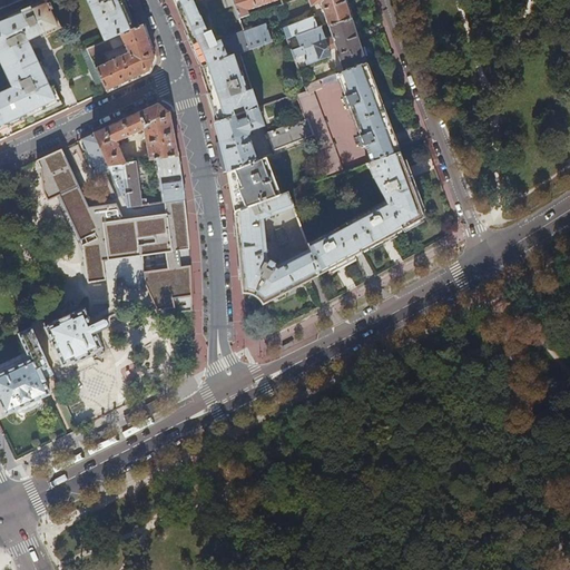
[(88,0),(106,41),(133,29),(120,0),(88,0)]
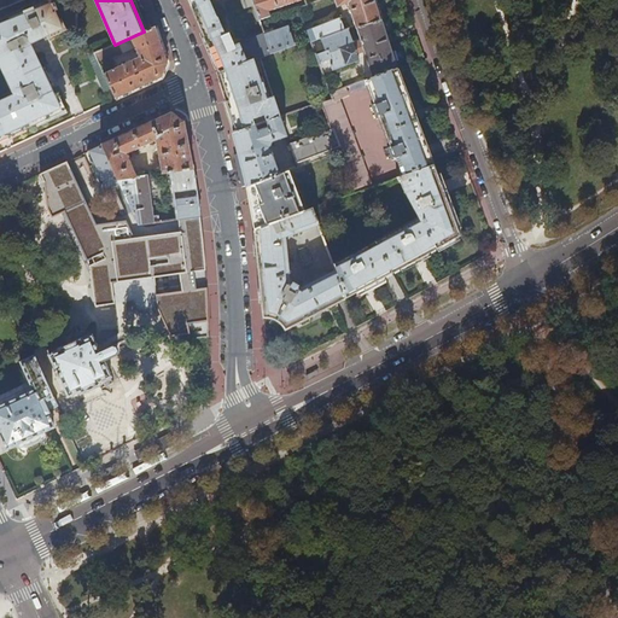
[(188,0),(208,42),(220,71),(225,86),(228,100),(226,101),(231,117),(237,132),(256,126),(267,122),(279,117),(273,97),(267,99),(264,92),(266,92),(263,83),(262,83),(254,59),(270,53),(264,35),(263,30),(233,42),(229,33),(226,35),(219,17),(217,17),(209,0),(188,0)]
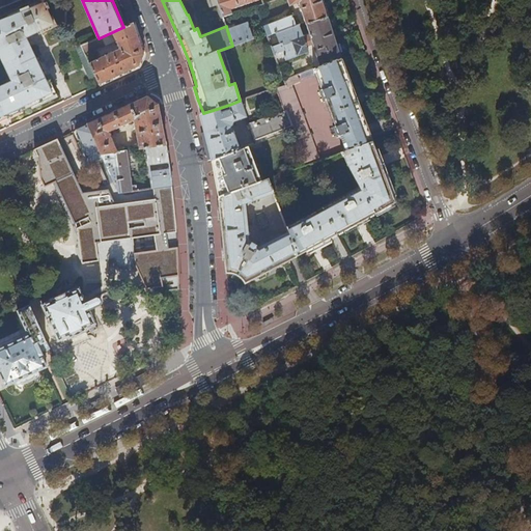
[(230,9),(258,0),(217,0),(223,18),(232,15),(230,9)]
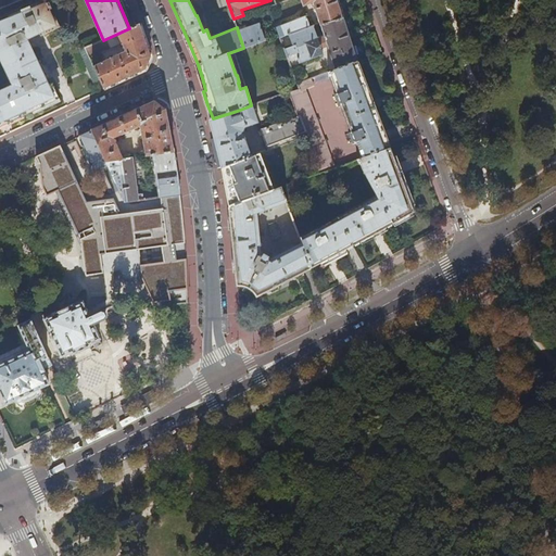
[(314,3),(320,25),(344,17),(338,0),(301,0),(304,7),(314,3)]
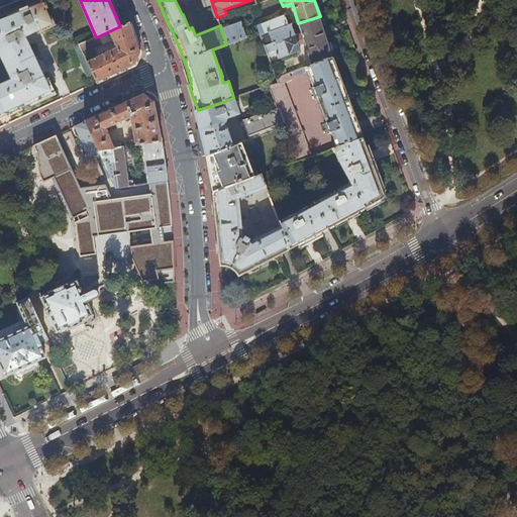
[(28,105),(54,94),(45,78),(44,78),(26,36),(53,24),(45,9),(47,8),(45,3),(43,4),(41,1),(18,11),(0,18),(0,17),(0,54),(12,80),(0,85),(0,116),(28,104),(28,105)]
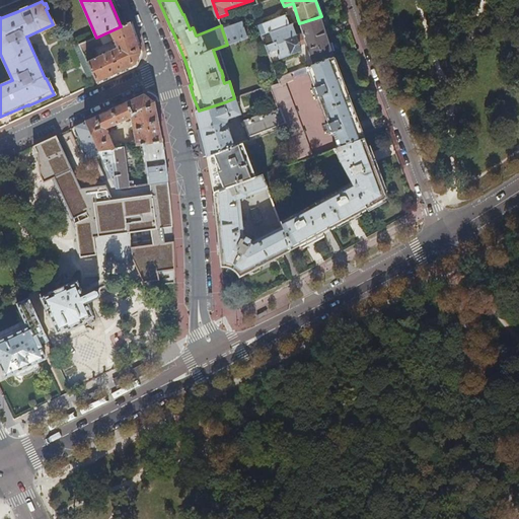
[(262,35),(270,32),(290,25),(286,15),(258,25),(262,35)]
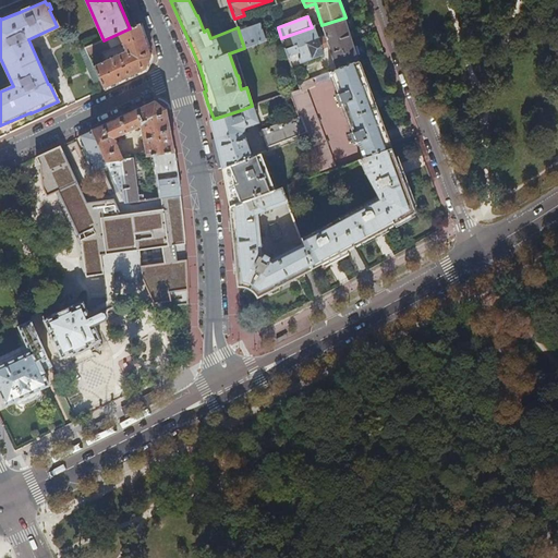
[(329,47),(337,70),(360,62),(351,36),(346,17),(322,25),(325,36),(319,38),(315,26),(312,27),(290,35),(294,46),(286,49),(289,58),(298,55),(299,58),(301,63),(325,55),(324,49),(329,47)]
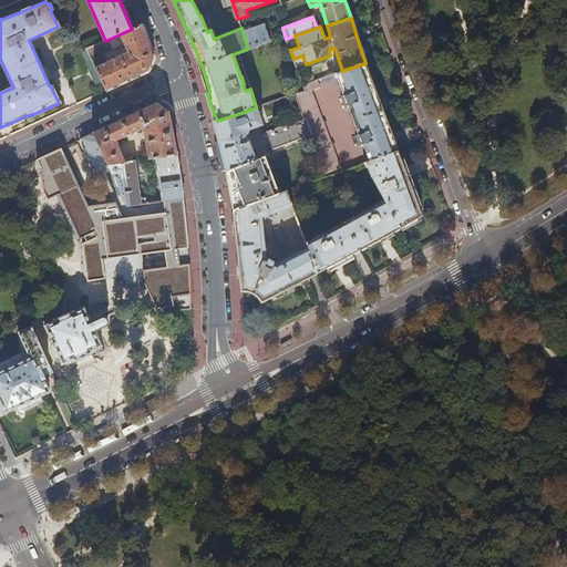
[(148,71),(155,59),(150,44),(143,24),(132,29),(105,41),(95,45),(88,49),(92,58),(124,43),(129,53),(96,68),(102,81),(106,91),(129,81),(148,71)]
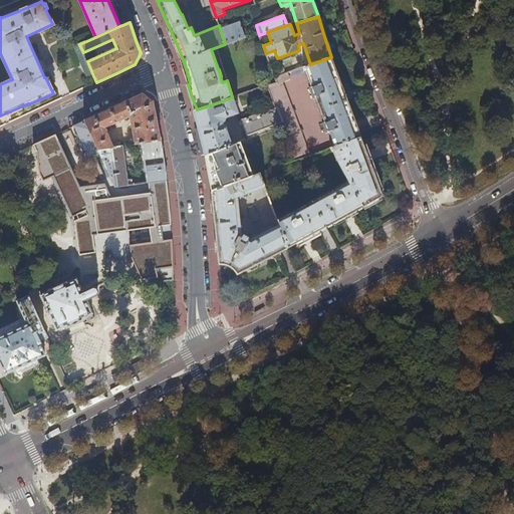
[(240,22),(220,29),(225,44),(246,37),(240,22)]
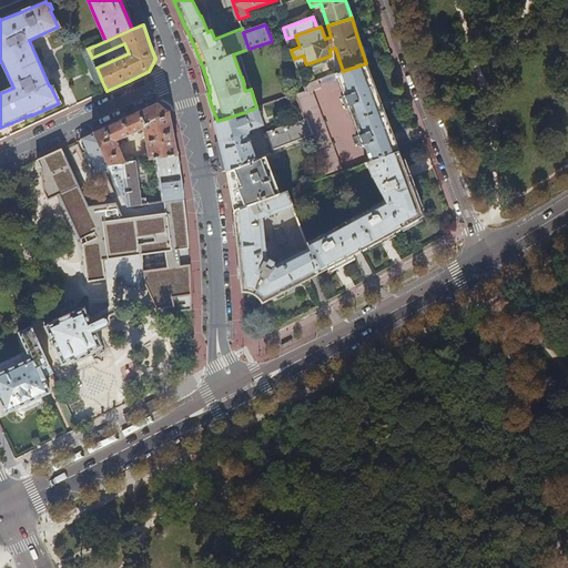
[(95,84),(102,81),(97,68),(92,58),(88,49),(87,46),(79,49),(95,84)]
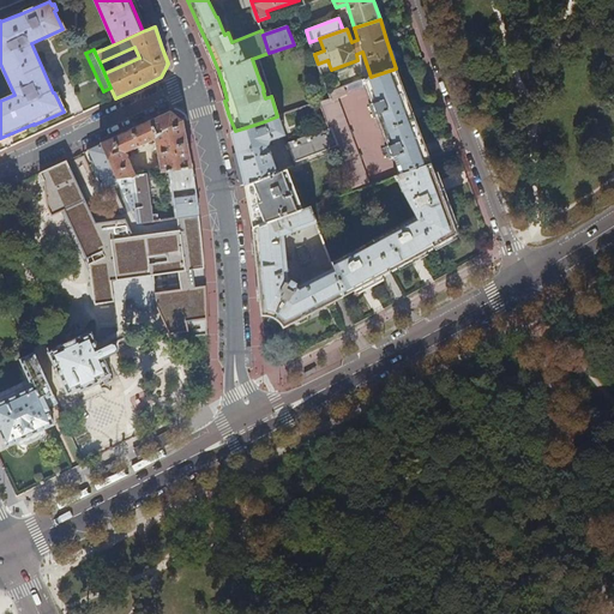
[(353,192),(396,175),(431,163),(407,100),(396,68),(371,77),(329,92),(331,97),(320,102),(327,121),(330,127),(332,127),(339,145),(342,155),(339,156),(353,192)]
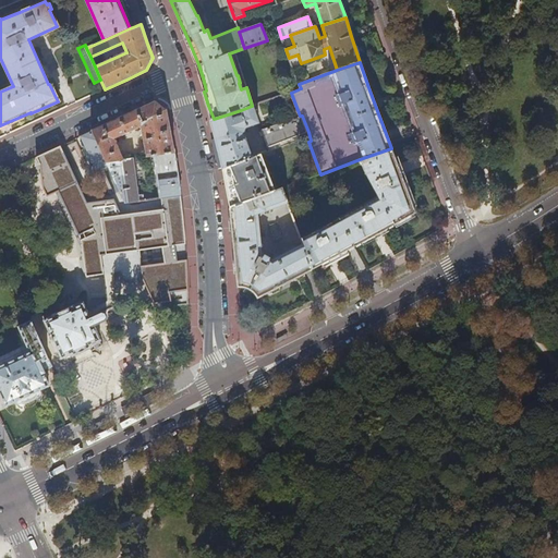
[(123,117),(93,131),(125,203),(154,198),(153,194),(137,196),(132,159),(125,159),(124,157),(123,158),(114,140),(141,128),(147,158),(155,157),(158,173),(178,170),(170,131),(166,109),(155,101),(123,117)]
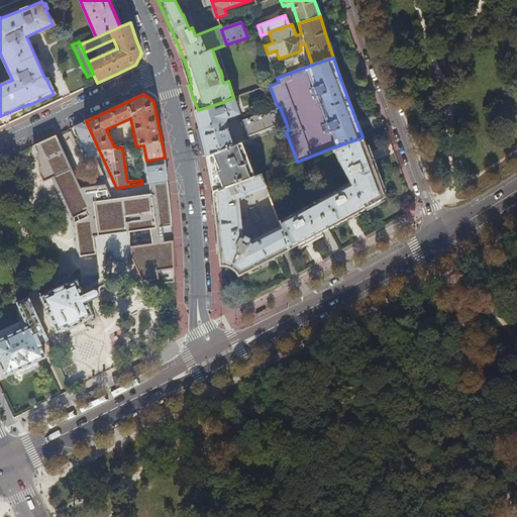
[(234,98),(233,98),(223,102),(224,106),(215,110),(214,105),(198,110),(195,111),(201,132),(206,157),(208,156),(234,146),(233,143),(226,124),(228,119),(240,114),(234,98)]
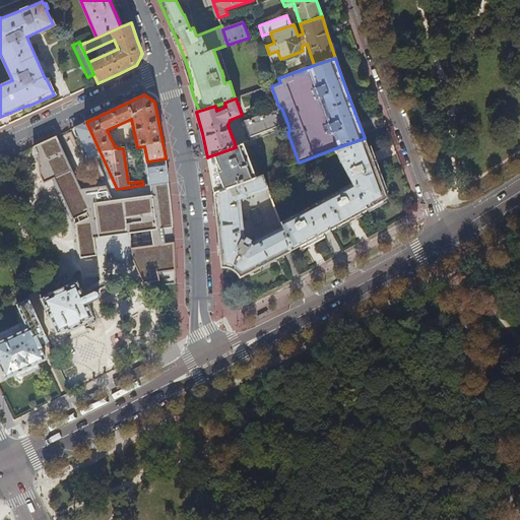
[(264,108),(266,113),(279,108),(277,103),(264,108)]
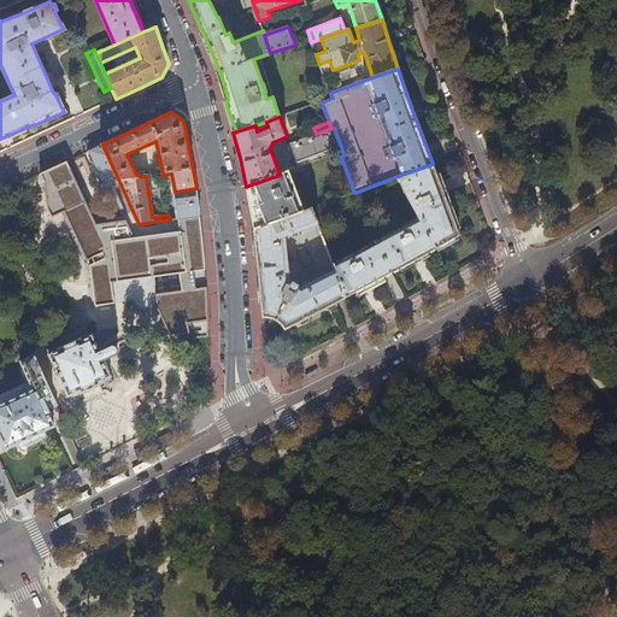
[(297,163),(341,146),(334,128),(331,128),(316,134),(288,144),(297,163)]
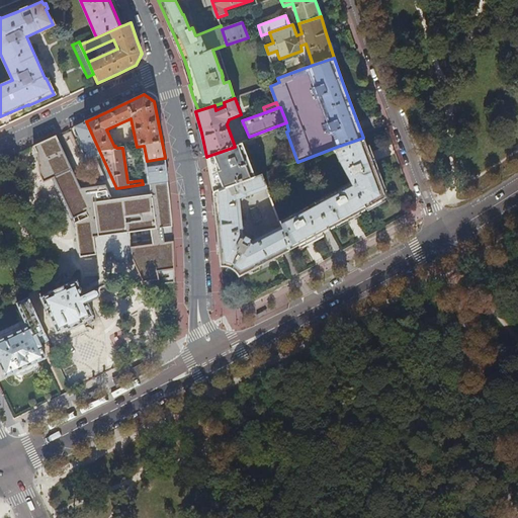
[(250,141),(249,137),(242,120),(238,122),(245,143),(250,141)]
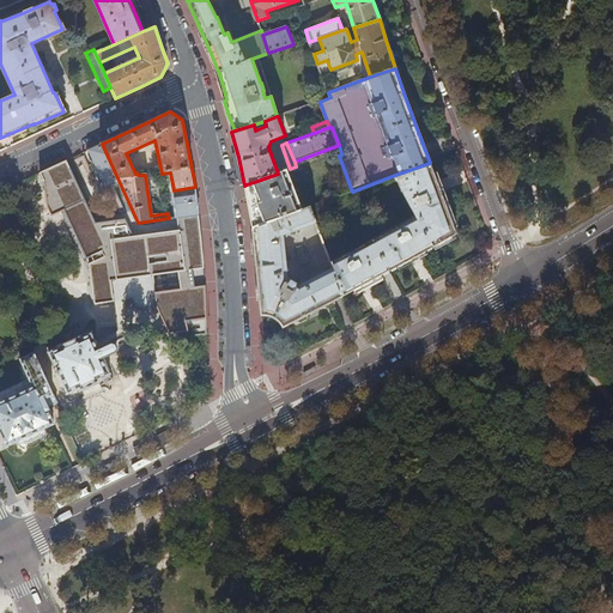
[(104,205),(108,214),(110,213),(116,225),(121,225),(139,224),(138,223),(102,144),(87,150),(95,164),(92,165),(99,178),(101,178),(105,188),(99,190),(107,204),(104,205)]
